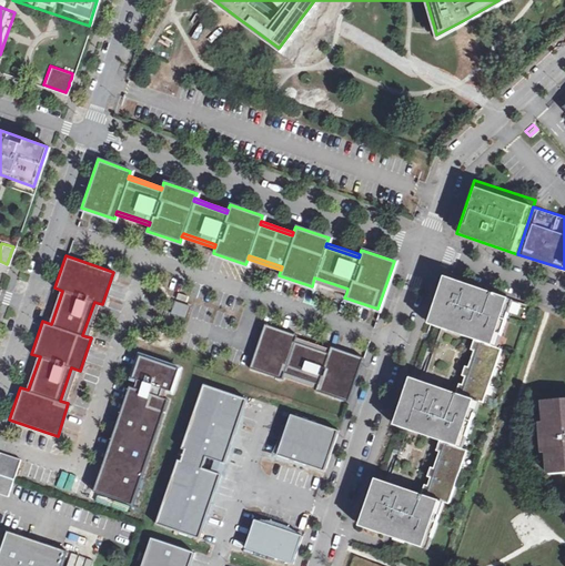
[(474,339),(495,346),(511,299),(443,276),(440,286),(436,296),(427,323),(474,339)]
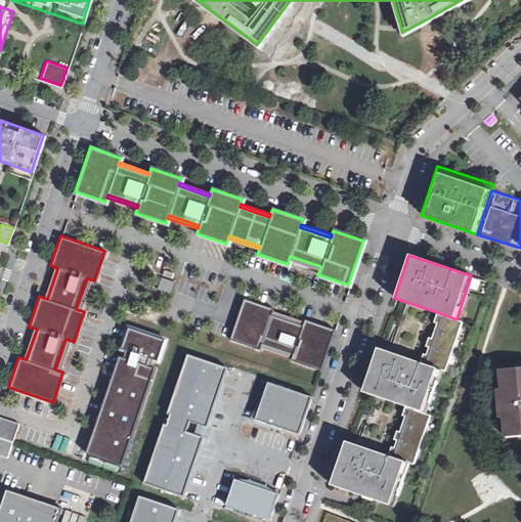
[(320,266),(290,256),(289,260),(319,270),(320,266)]
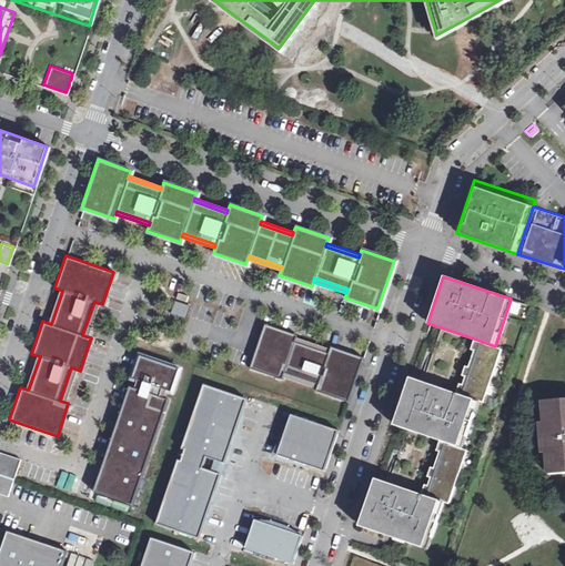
[(188,305),(173,300),(169,312),(183,316),(188,305)]
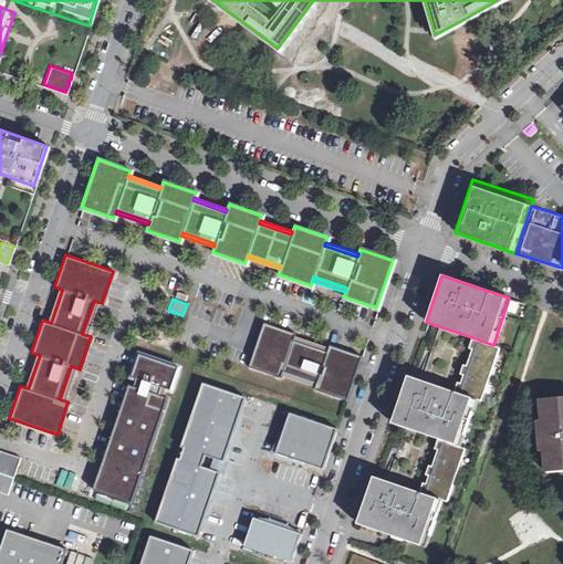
[(85,335),(97,302),(94,301),(82,334),(85,335)]
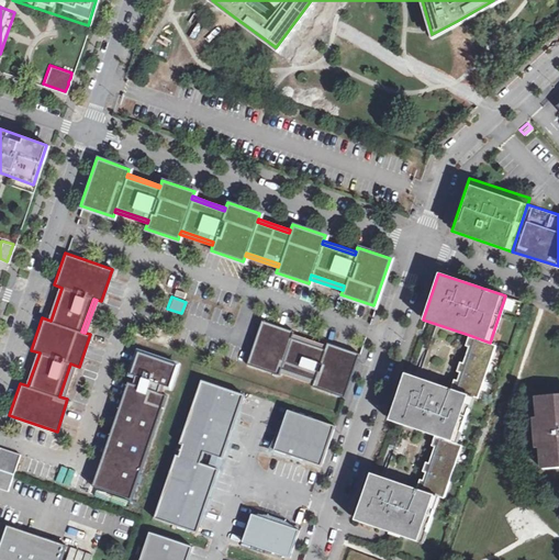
[(263,317),(246,362),(343,395),(358,350),(263,317)]
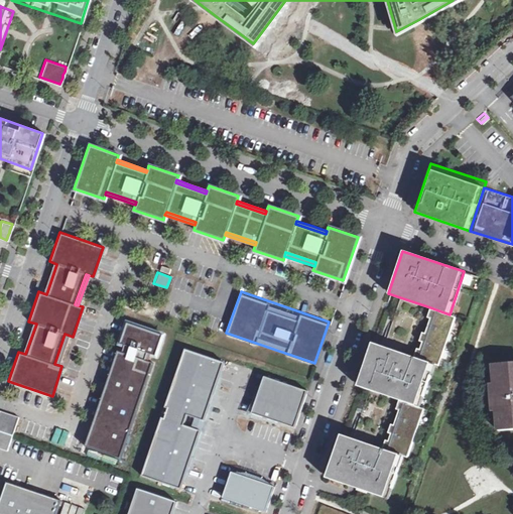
[(454,315),(450,314),(430,307),(413,357),(432,363),(437,365),(454,315)]
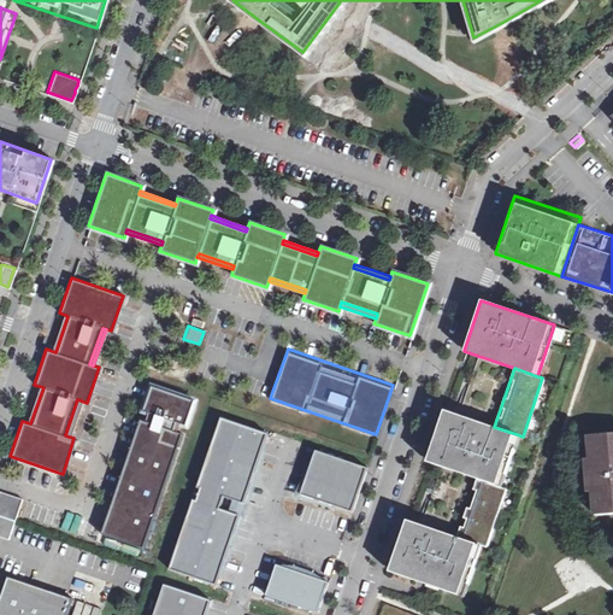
[(104,531),(143,545),(184,428),(168,422),(170,415),(186,421),(194,396),(152,381),(145,403),(159,409),(154,423),(142,420),(104,531)]
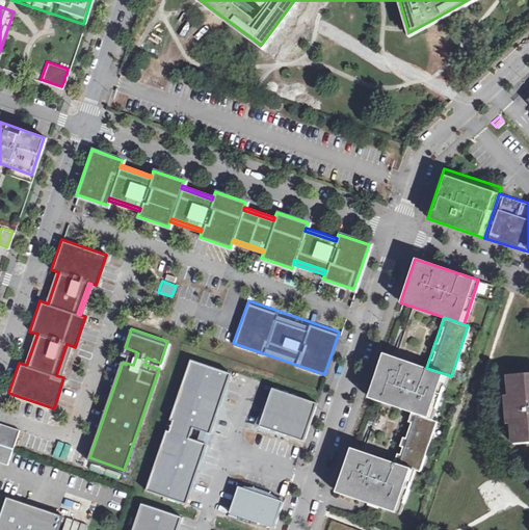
[(411,412),(431,419),(446,374),(426,368),(382,353),(379,362),(375,373),(368,397),(411,412)]
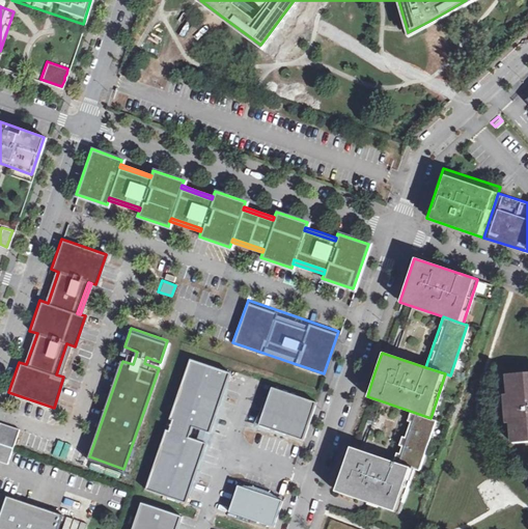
[(164,428),(143,489),(185,503),(229,373),(188,359),(167,418),(170,419),(167,429),(164,428)]
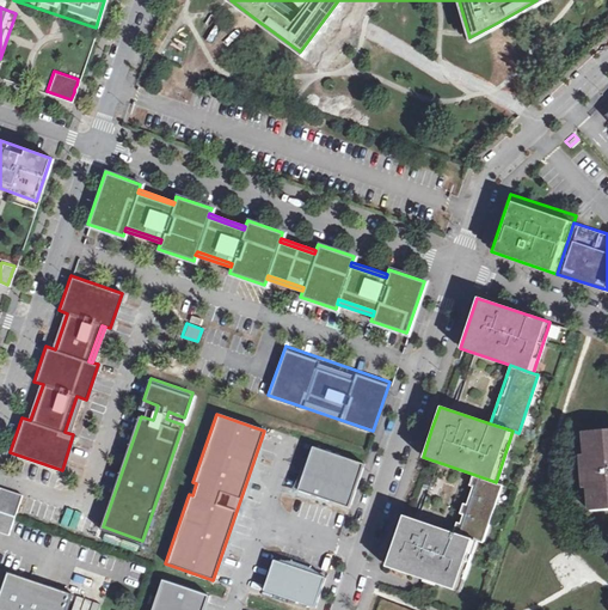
[(607,425),(579,427),(587,508),(607,506),(607,425)]
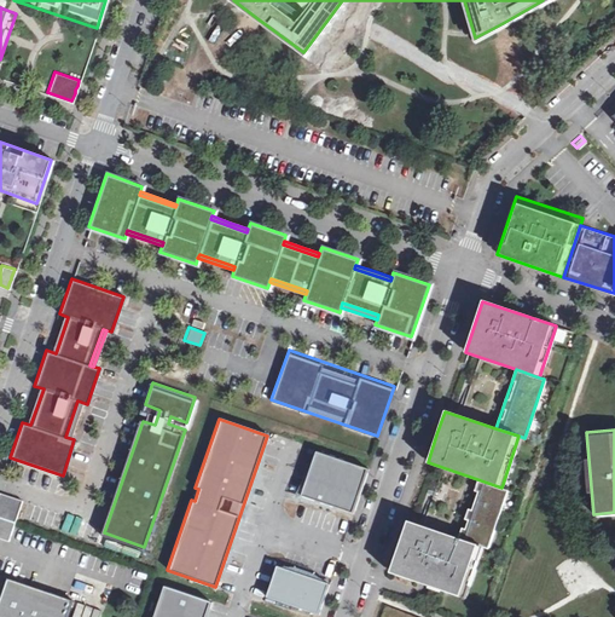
[(314,450),(299,495),(352,513),(367,468),(314,450)]
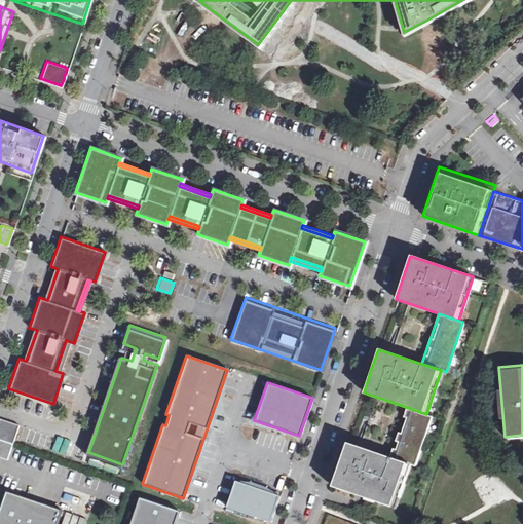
[(388,456),(409,463),(413,465),(431,415),(426,414),(406,407),(388,456)]
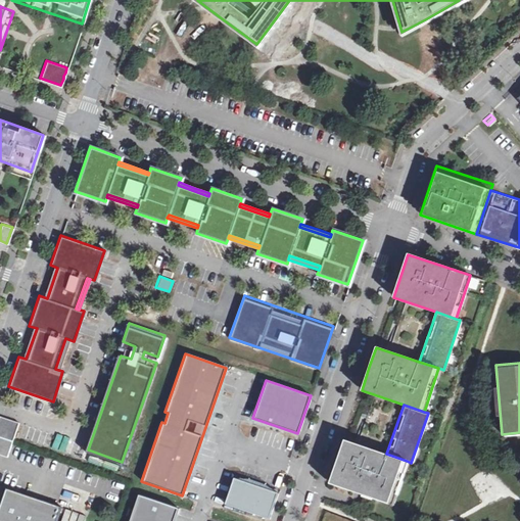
[(0,455),(4,457),(16,421),(0,415),(0,455)]
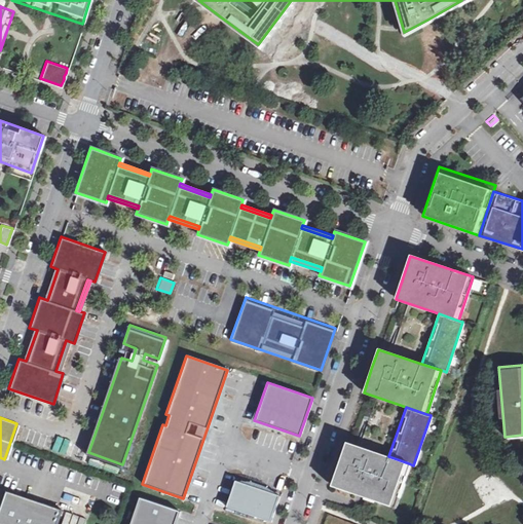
[(395,508),(409,463),(388,456),(351,444),(346,442),(343,452),(339,463),(332,486),(395,508)]
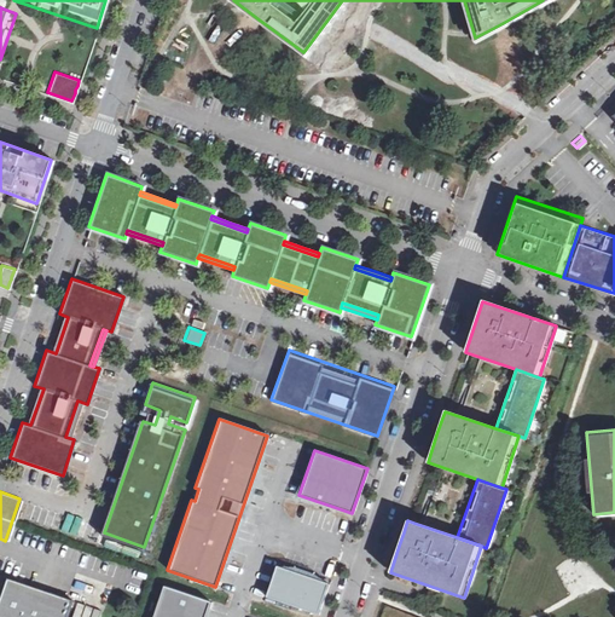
[(317,612),(325,578),(270,565),(261,599),(317,612)]
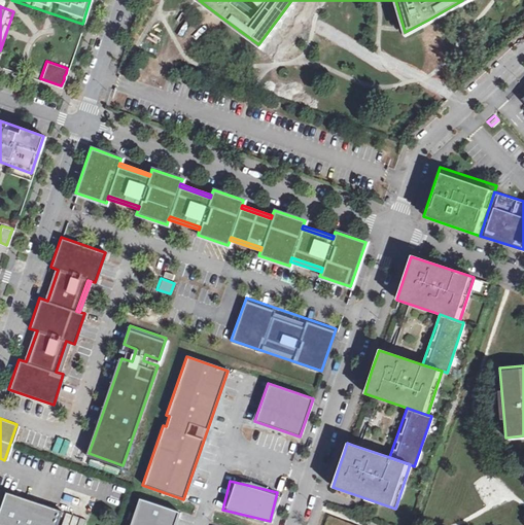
[(55,524),(62,506),(5,488),(0,504),(0,524),(55,524)]
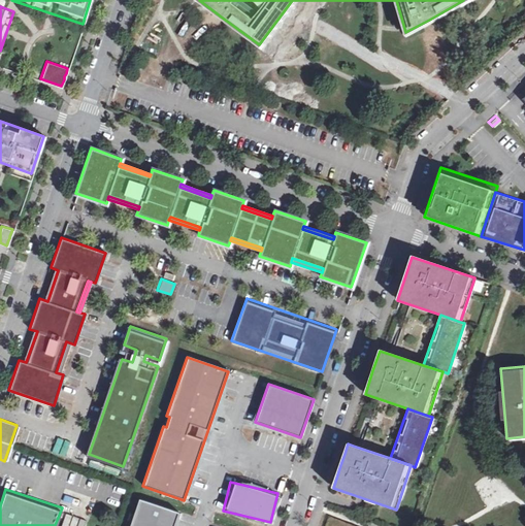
[(64,494),(62,499),(76,503),(78,499),(64,494)]
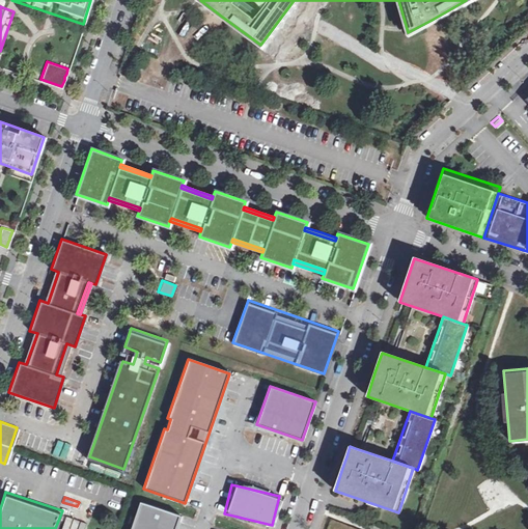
[(174,528),(181,514),(139,501),(129,528),(174,528)]
